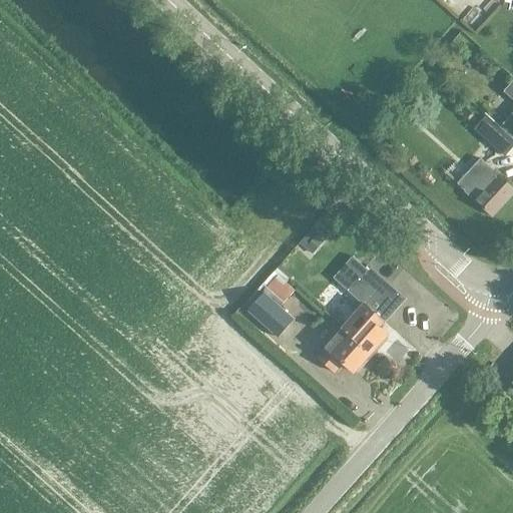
[(512,82),(504,92),(512,99),(512,112),(500,126),(500,125),(490,136),(505,150),(512,141),(512,82)]
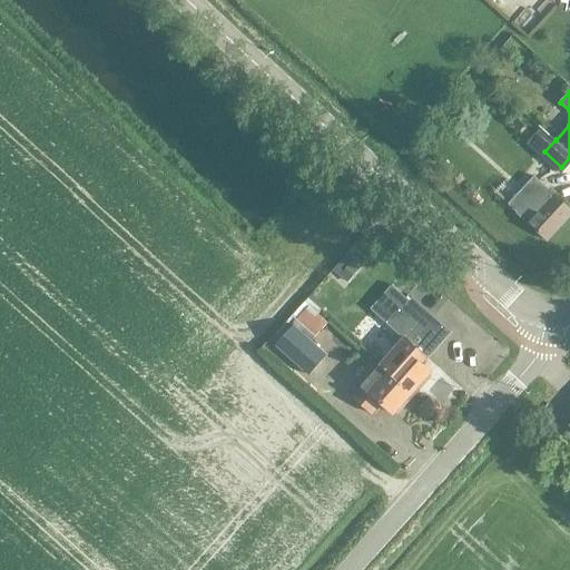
[(543,241),(569,212),(530,175),(503,205),(543,241)]
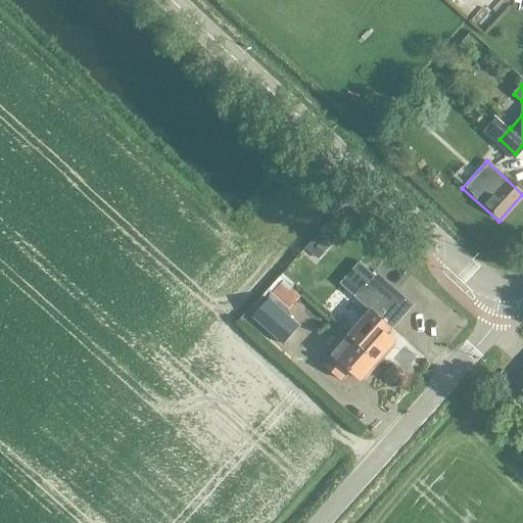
[(319,259),(343,231),(330,220),(306,248),(319,259)]
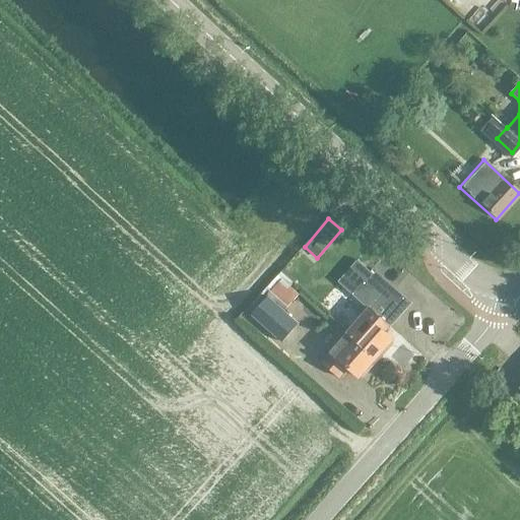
[(368,308),(346,331),(377,359),(394,339),(385,331),(399,316),(395,313),(407,299),(376,271),(354,297),(368,308)]
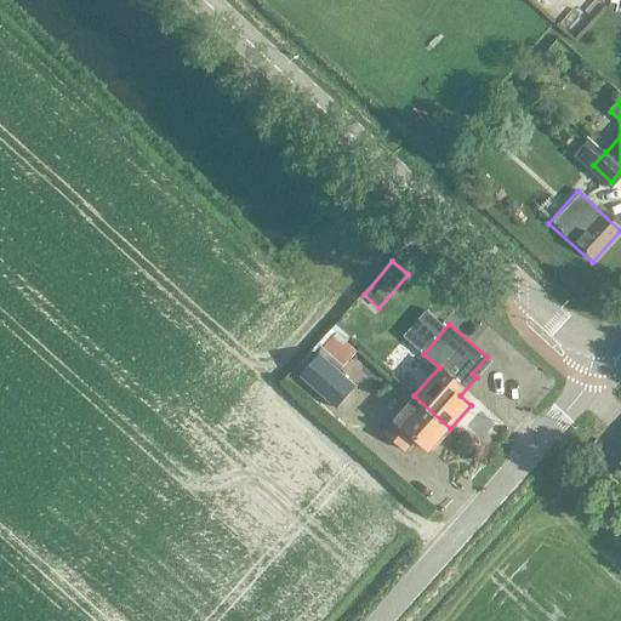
[(342,358),(334,365),(320,353),(300,376),(336,410),(357,387),(348,379),(354,372),(342,358)]
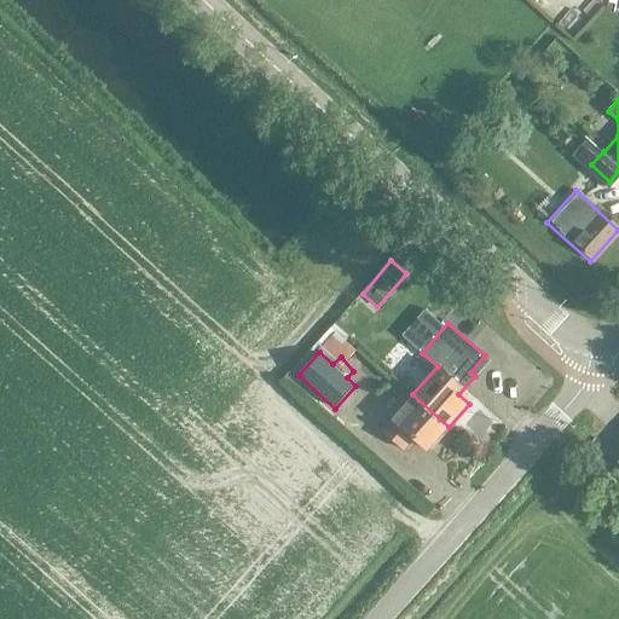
[(428,450),(449,427),(412,394),(383,429),(405,450),(416,439),(428,450)]
